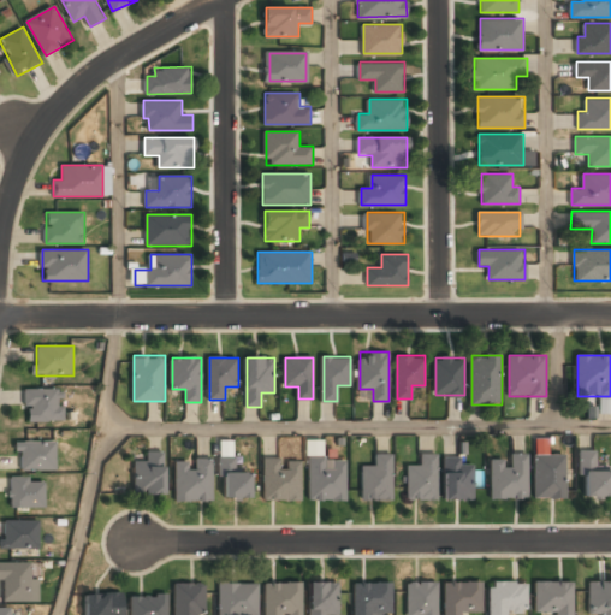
[(27,421),(65,421),(65,389),(27,389),(27,421)]
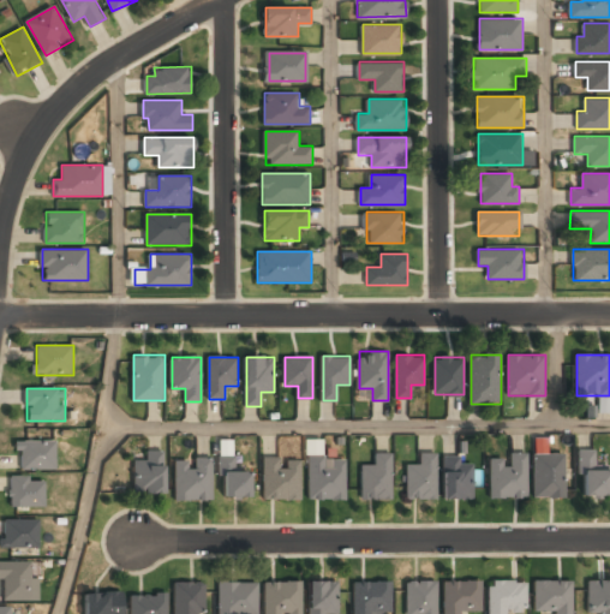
[(19,469),(58,469),(58,441),(19,441),(19,469)]
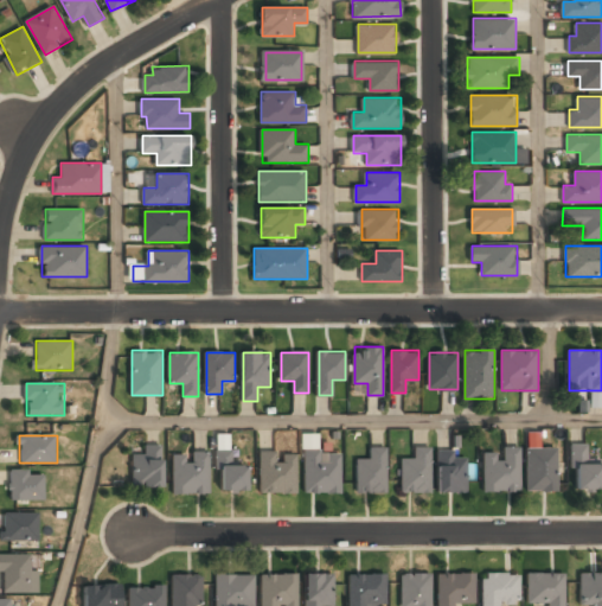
[(162,485),(162,444),(146,444),(146,453),(134,453),(134,485),(162,485)]
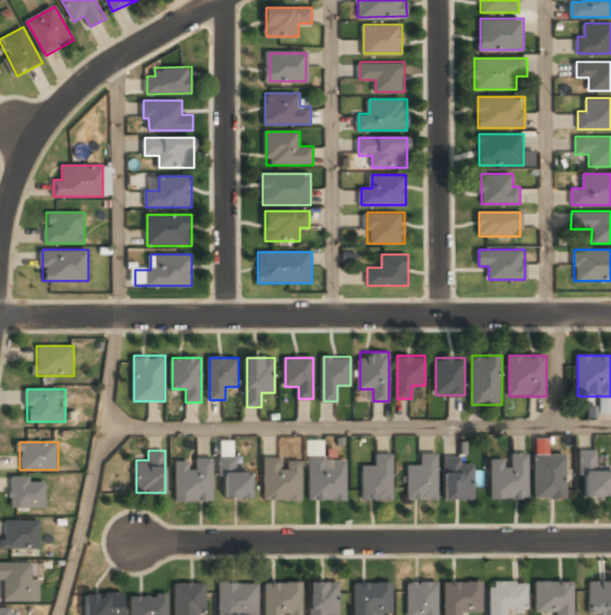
[(583,450),(582,496),(610,497),(610,468),(598,468),(598,450),(583,450)]
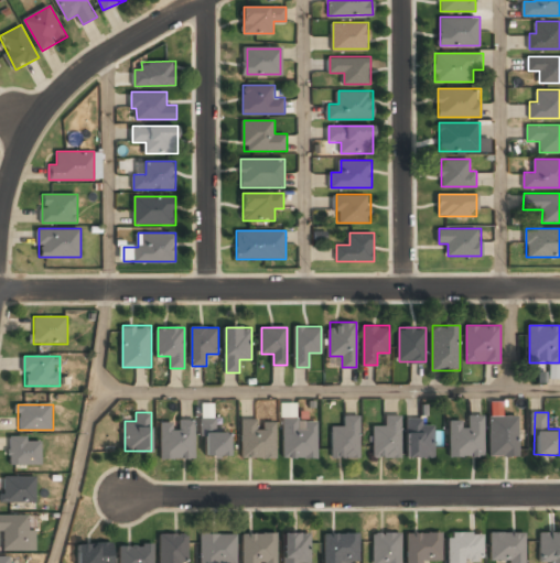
[(333,457),(361,457),(361,414),(345,414),(345,425),(333,425),(333,457)]
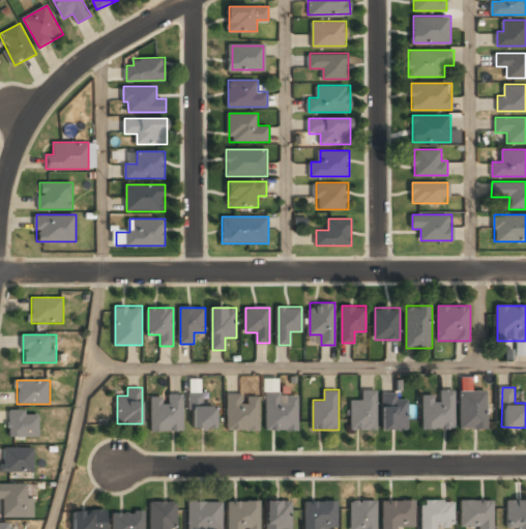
[(455,429),(455,389),(440,389),(440,395),(422,395),(422,429),(455,429)]
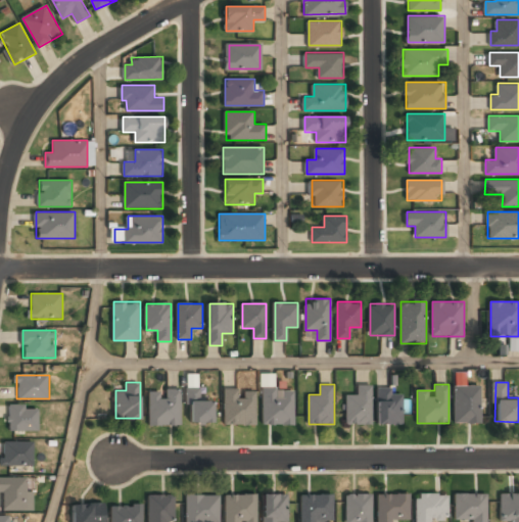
[(347,394),(347,423),(372,423),(372,385),(359,385),(359,394),(347,394)]
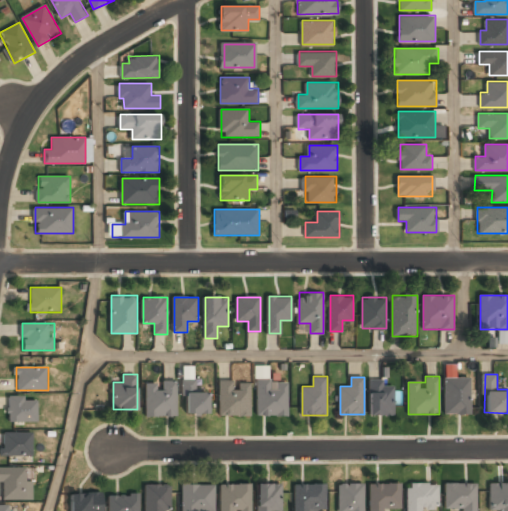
[(446,414),(471,414),(471,377),(446,377),(446,414)]
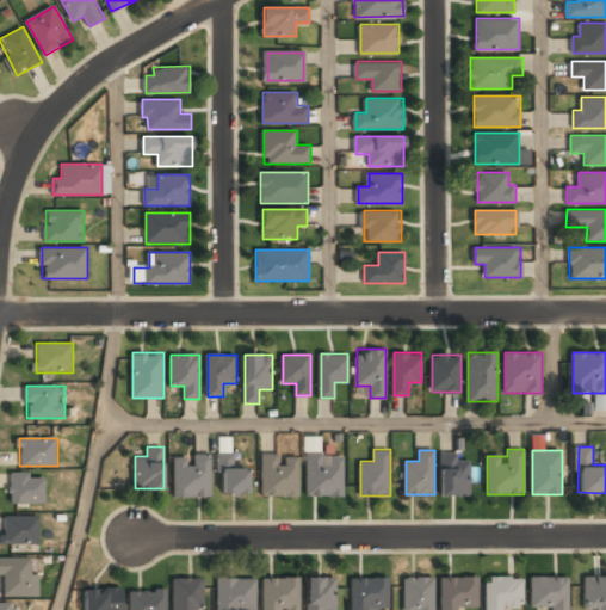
[(234,451),(222,451),(222,494),(249,494),(249,469),(234,469),(234,451)]
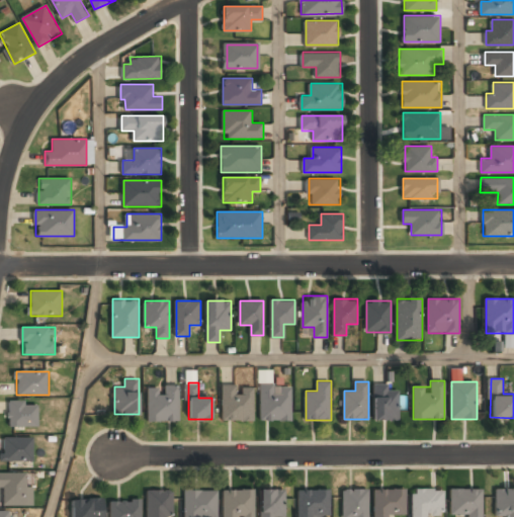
[(180,421),(180,384),(166,384),(166,389),(149,389),(149,421),(180,421)]
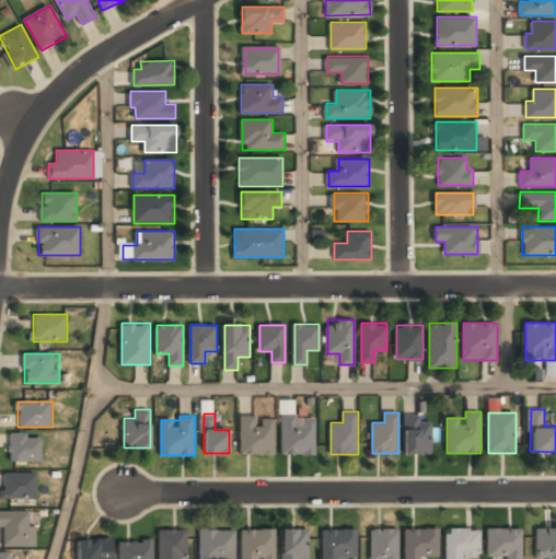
[(282,416),(282,454),(316,454),(316,416),(282,416)]
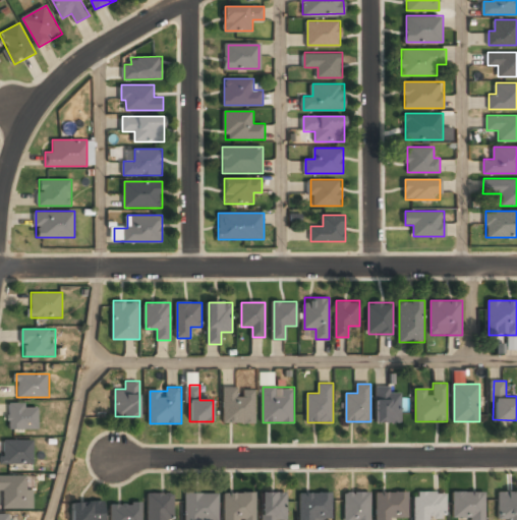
[(254,388),(225,388),(224,422),(254,422),(254,388)]
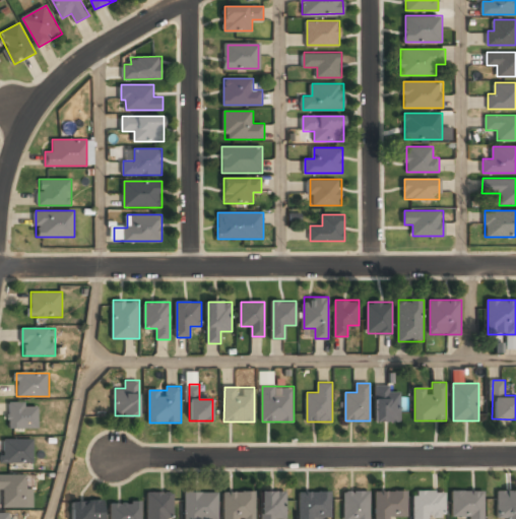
[(401,387),(376,387),(376,422),(401,422),(401,387)]
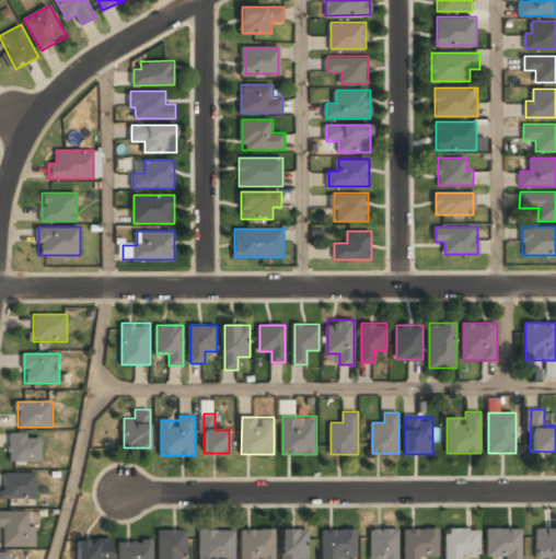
[(11,433),(11,462),(42,462),(42,433),(11,433)]
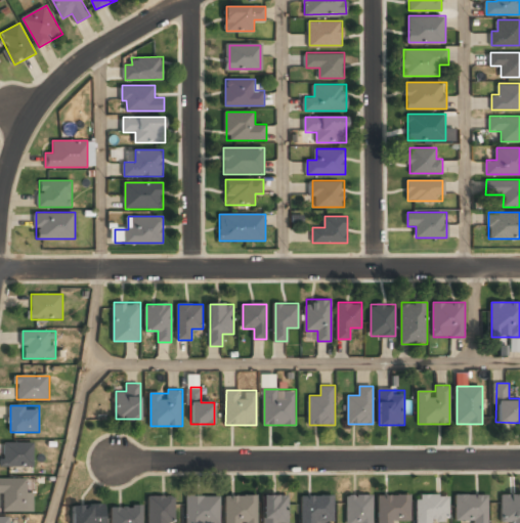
[(34,442),(3,442),(3,467),(34,467),(34,442)]
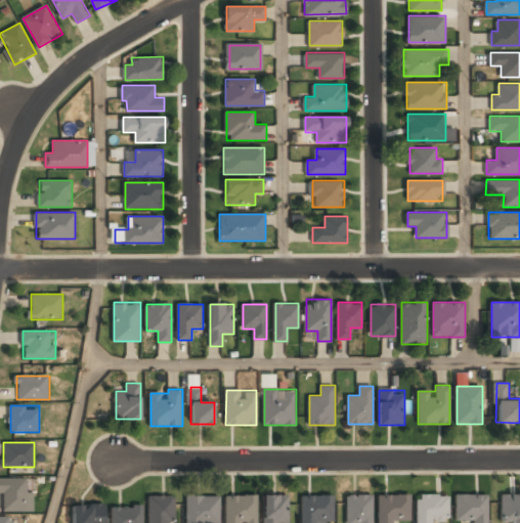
[(35,491),(30,491),(30,478),(0,478),(0,492),(5,492),(5,511),(35,511),(35,491)]
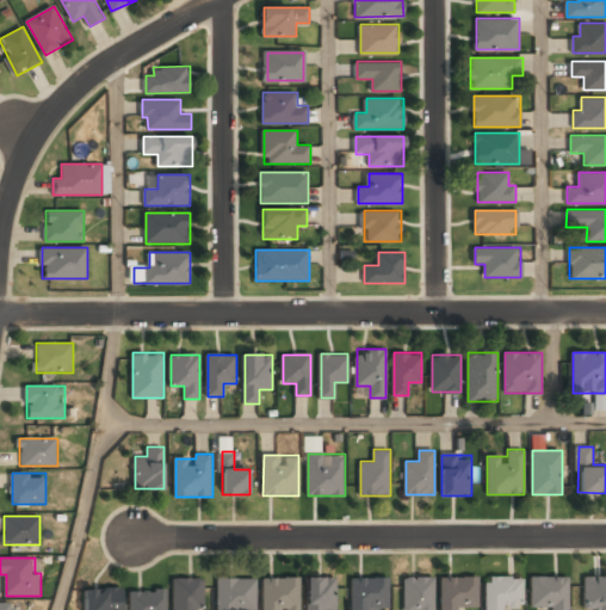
[(338,575),(308,575),(308,609),(323,609),(338,609),(338,575)]
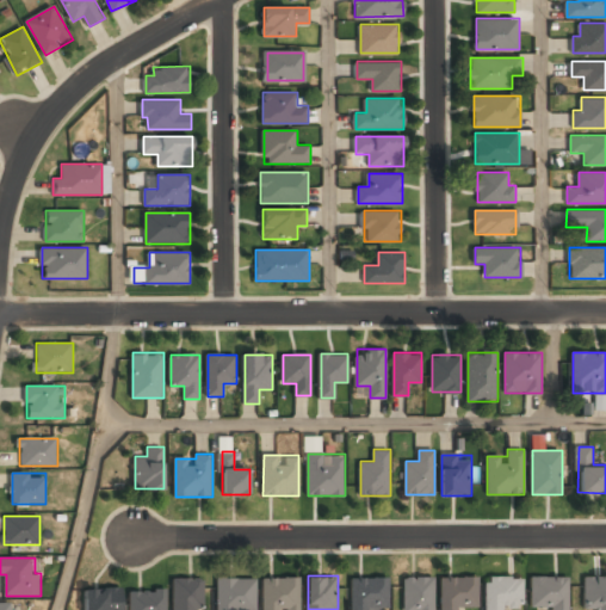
[(599,609),(605,609),(605,575),(586,575),(586,609),(599,609)]
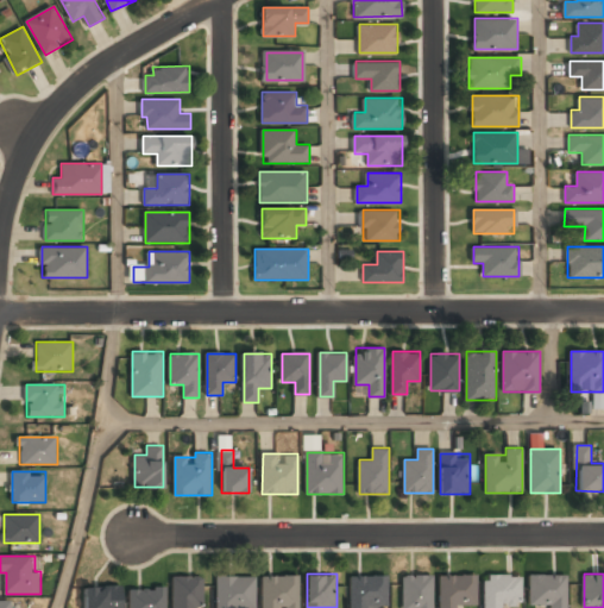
[(441,607),(457,607),(457,605),(477,606),(478,576),(441,575),(441,607)]
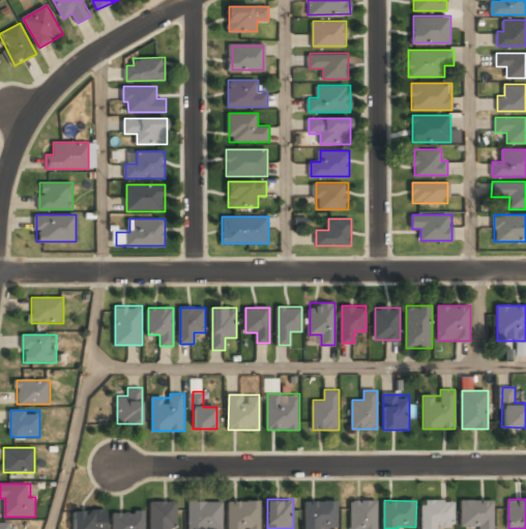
[(462,527),(481,527),(481,528),(494,528),(494,500),(462,500),(462,527)]
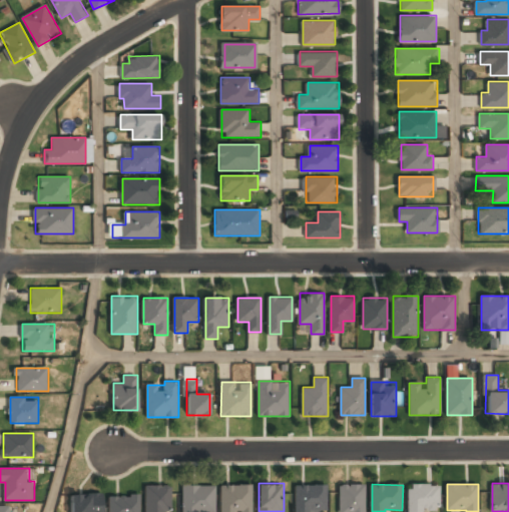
[(171,511),(171,485),(146,485),(146,511),(171,511)]
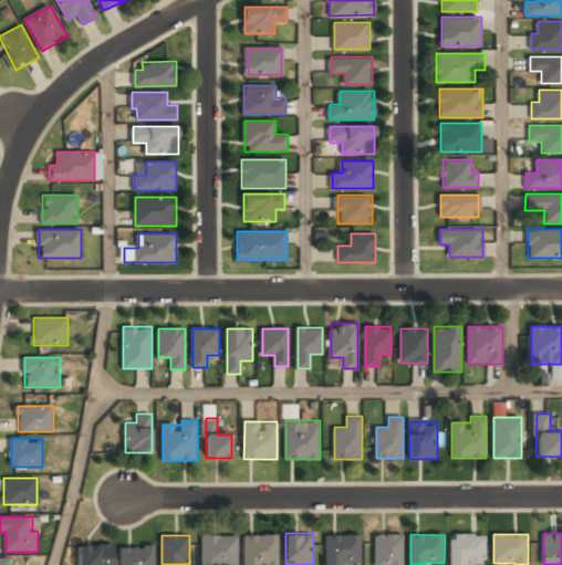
[(203,535),(203,564),(238,564),(238,535),(203,535)]
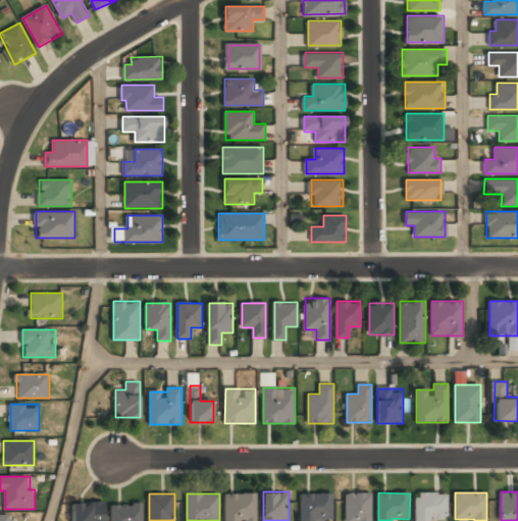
[(257,520),(257,493),(226,493),(226,520),(241,520),(257,520)]
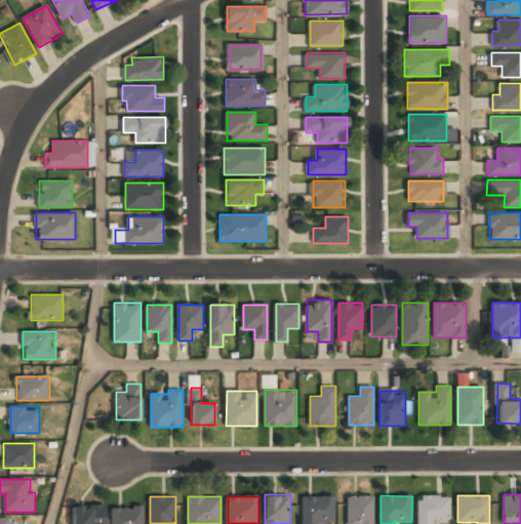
[(334,496),(304,496),(304,523),(317,523),(317,522),(334,522),(334,496)]
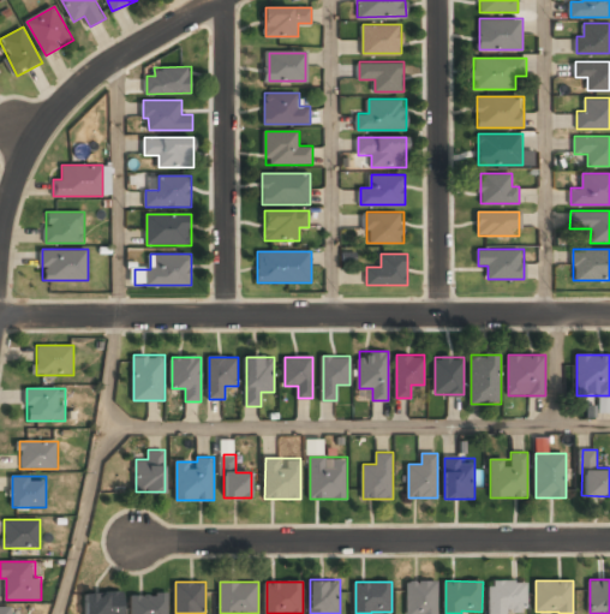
[(437,613),(437,582),(407,582),(407,613),(437,613)]
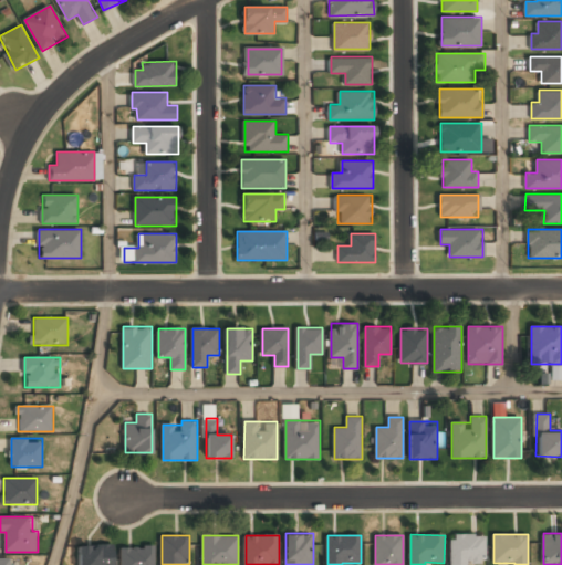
[(469,564),(469,563),(486,563),(486,535),(451,535),(451,564),(469,564)]
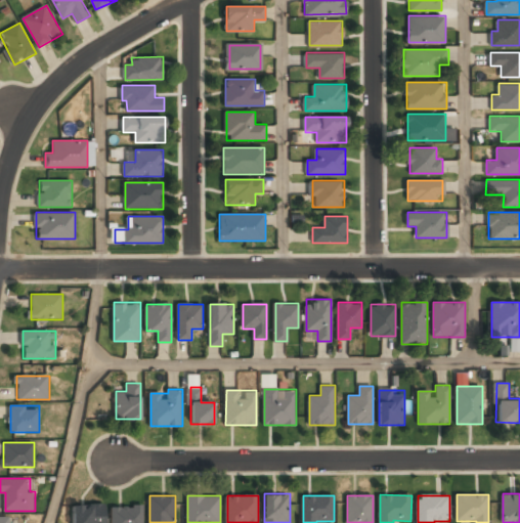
[(74,505),(74,522),(104,522),(104,505),(74,505)]
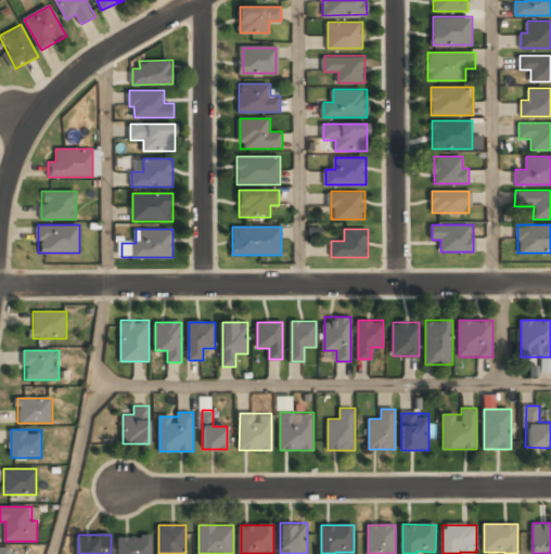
[(152,553),(152,536),(119,536),(119,553),(152,553)]
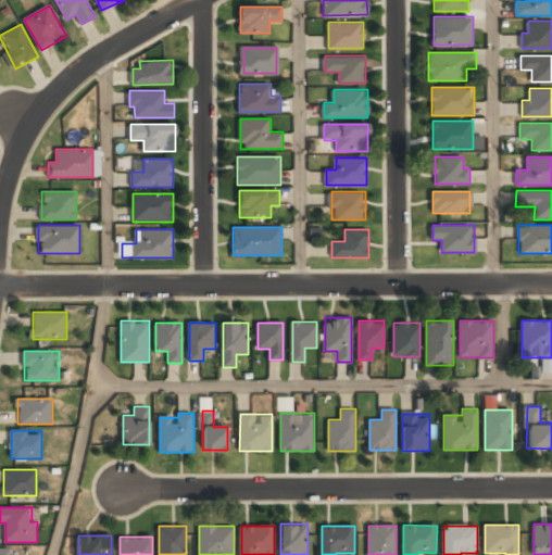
All buildings are outlined.
